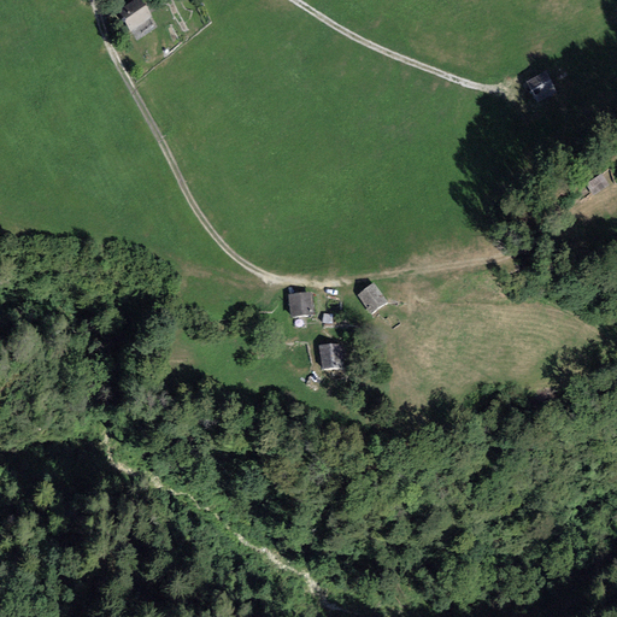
[(123,16),(133,30),(151,19),(141,5),(123,16)]
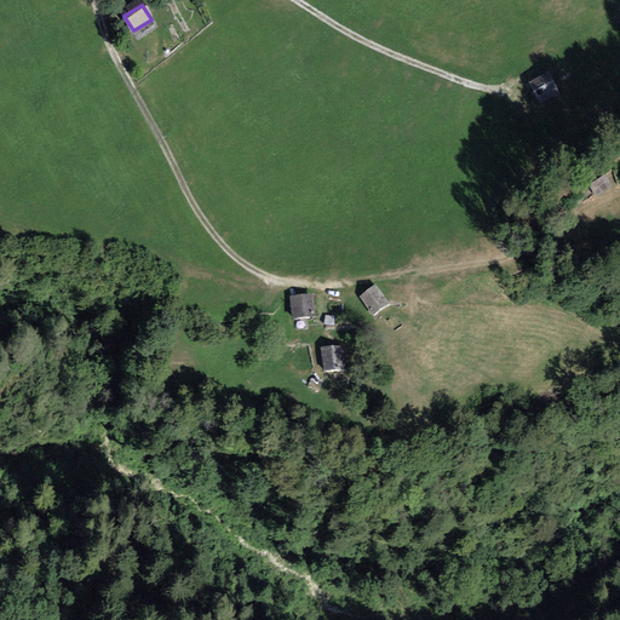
[(555,78),(534,87),(543,105),(563,96),(555,78)]
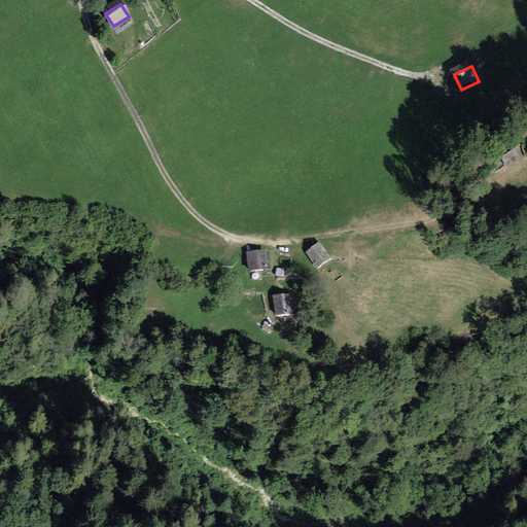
[(500,160),(506,168),(520,160),(514,150),(500,160)]
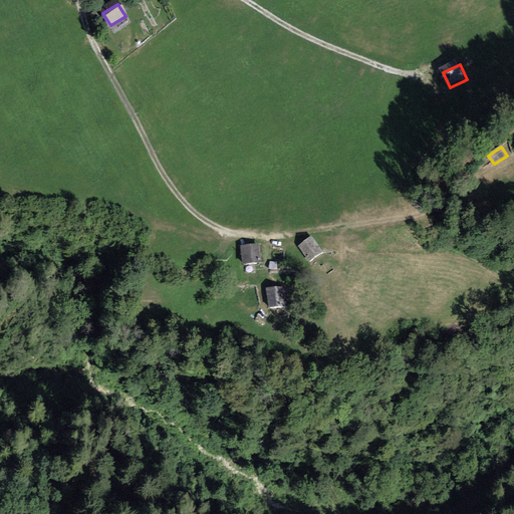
[(311,237),(297,247),(309,264),(323,254),(311,237)]
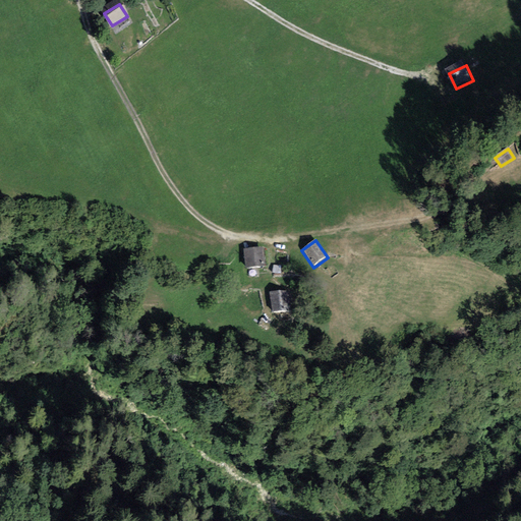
[(242,250),(244,270),(266,268),(264,248),(242,250)]
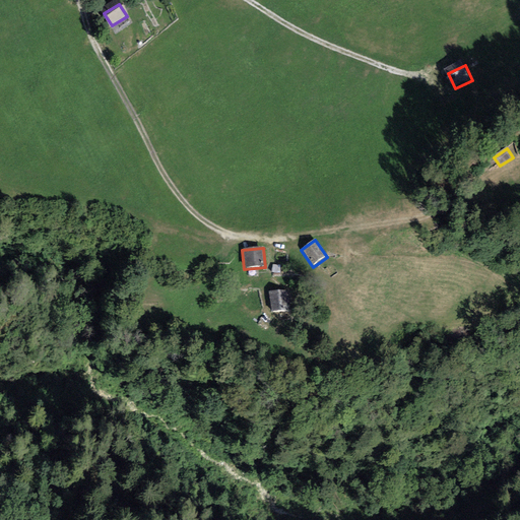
[(269,294),(271,314),(289,312),(287,291),(269,294)]
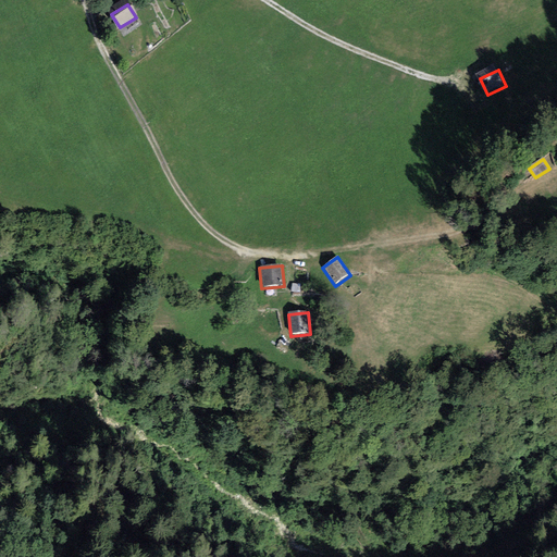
All buildings are outlined.
